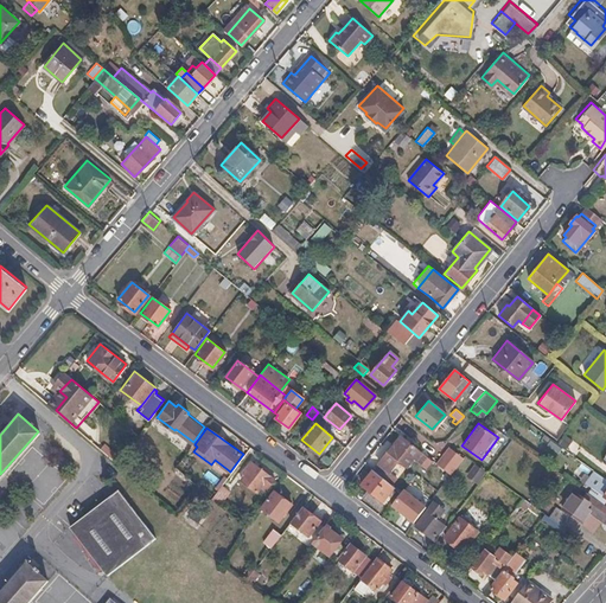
[(422,451),(401,435),(377,462),(388,470),(397,460),(406,466),(412,457),(415,460),(422,451)]
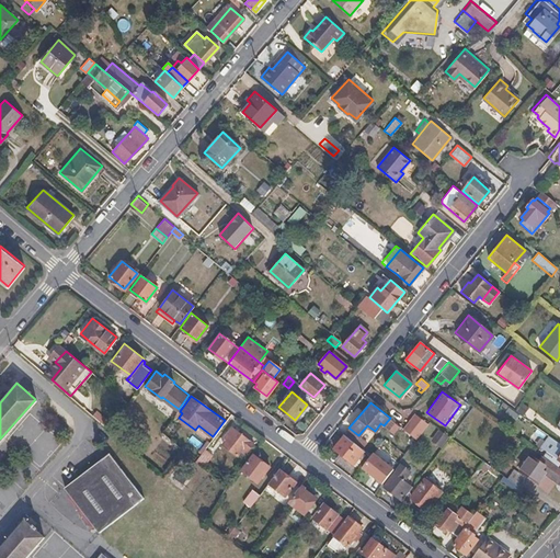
[(414,412),(402,429),(416,440),(429,422),(414,412)]
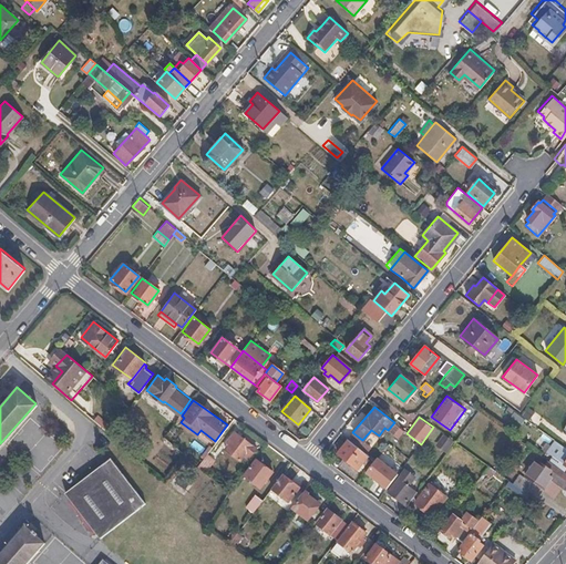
[(256,447),(234,430),(225,442),(228,443),(224,448),(239,459),(243,453),(248,458),(256,447)]
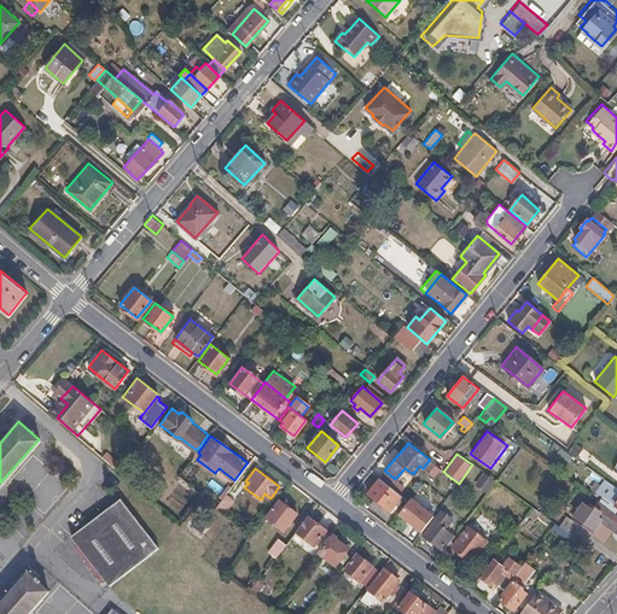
[(485,492),(495,480),(482,472),(473,484),(485,492)]
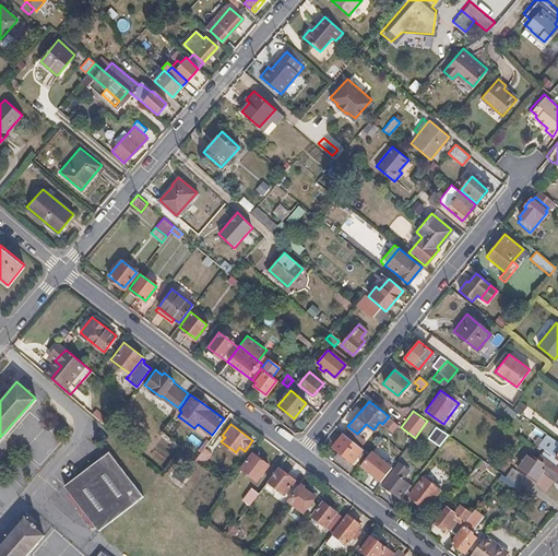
[(363,449),(342,433),(331,446),(352,462),(363,449)]
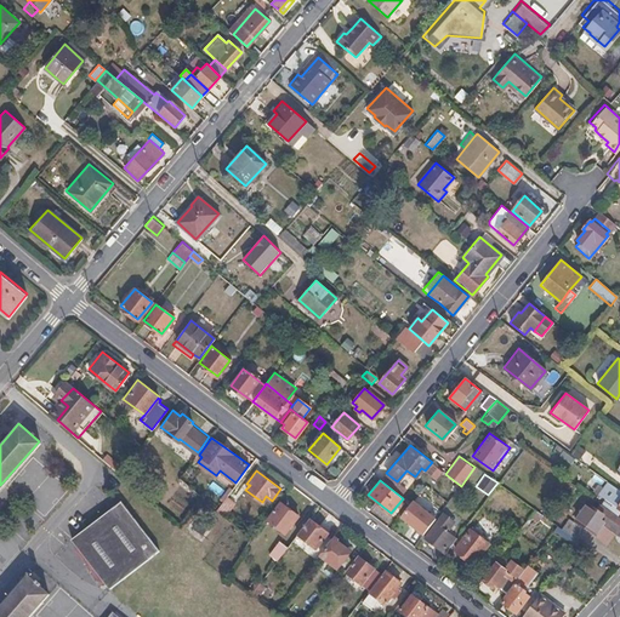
[(619,490),(609,502),(619,508),(619,490)]
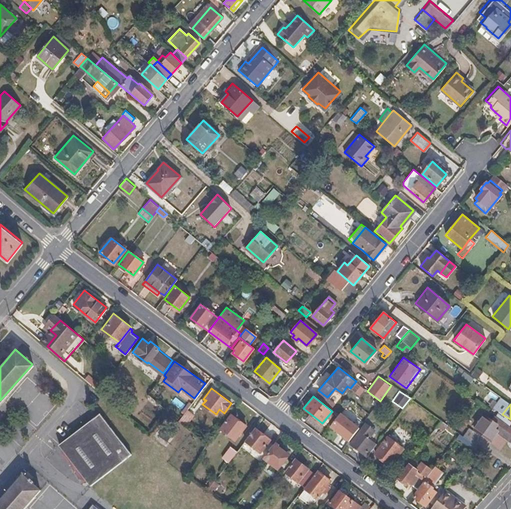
[(178,419),(184,424),(193,413),(186,408),(178,419)]
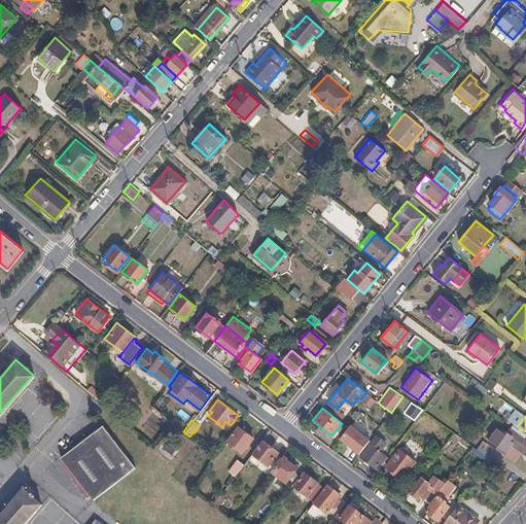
[(525,454),(525,439),(500,421),(488,441),(503,452),(510,444),(525,454)]
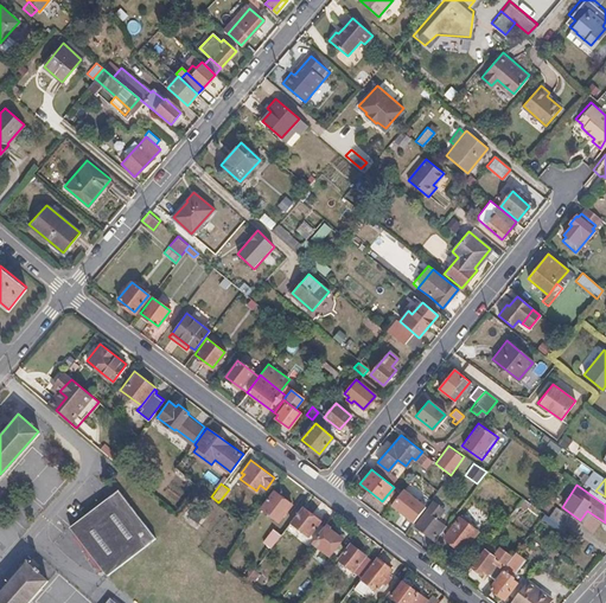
[(94,552),(100,559),(108,573),(155,534),(117,488),(114,492),(116,493),(110,498),(108,495),(70,526),(81,534),(84,539),(94,552)]
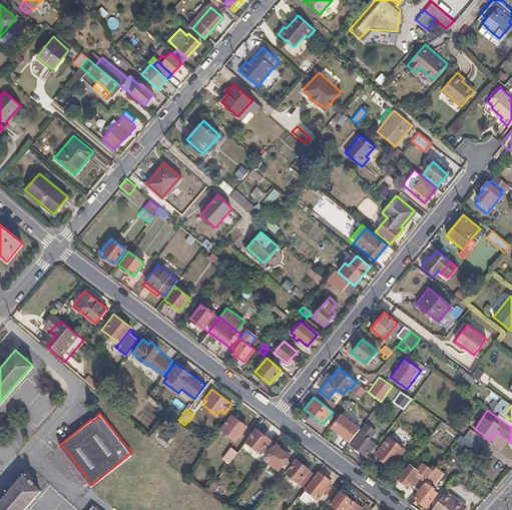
[(231,414),(219,428),(234,440),(246,426),(231,414)]
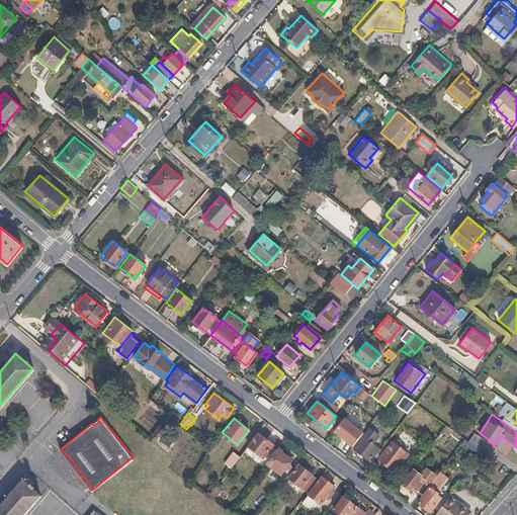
[(450,429),(445,425),(440,431),(445,435),(450,429)]
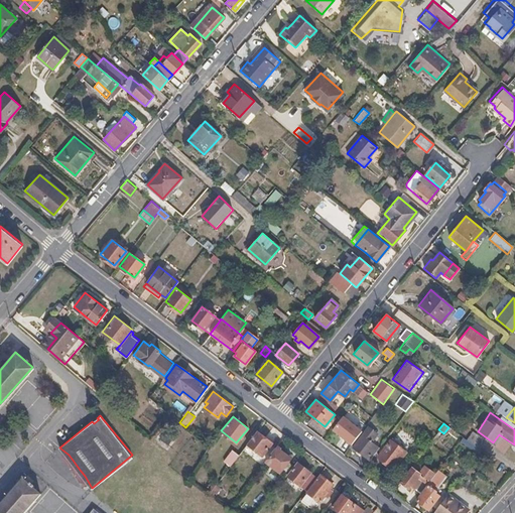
[(168,430),(162,425),(155,434),(161,439),(168,430)]
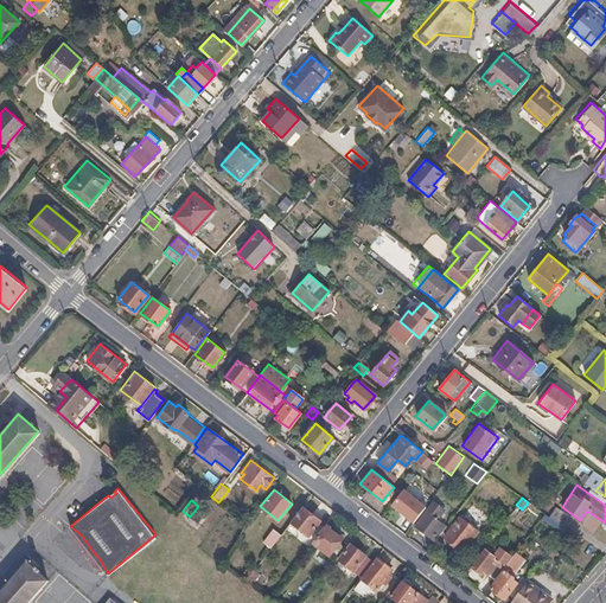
[(434,540),(445,525),(437,519),(442,511),(431,501),(414,524),(434,540)]
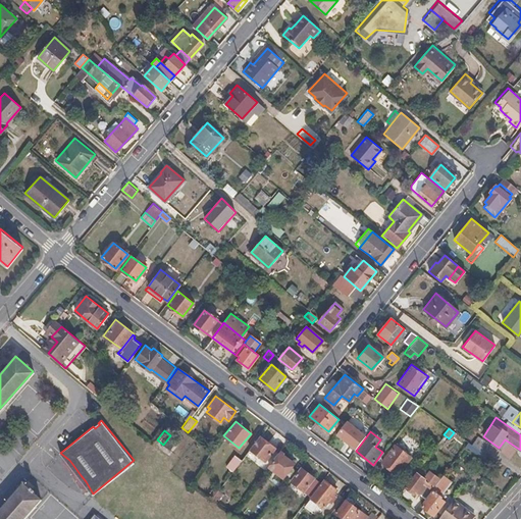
[(274,447),(259,434),(249,448),(264,460),(274,447)]
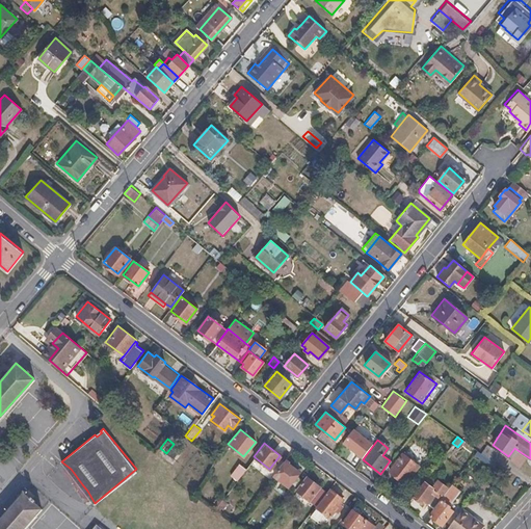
[(181,449),(175,445),(167,454),(174,458),(181,449)]
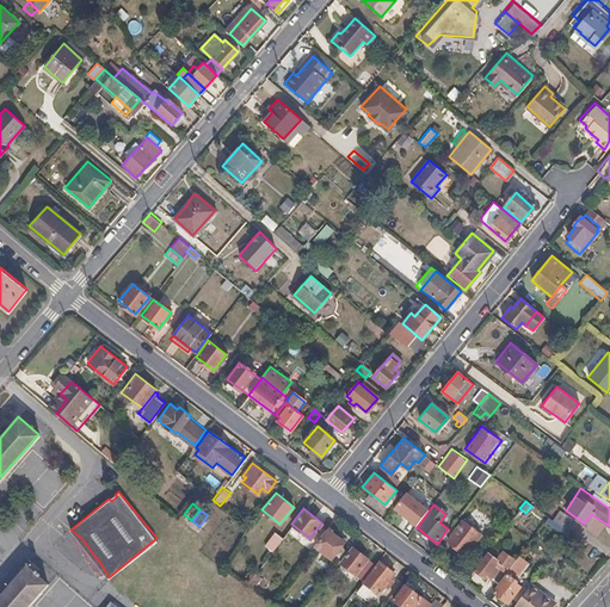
[(552,519),(567,531),(573,521),(558,511),(552,519)]
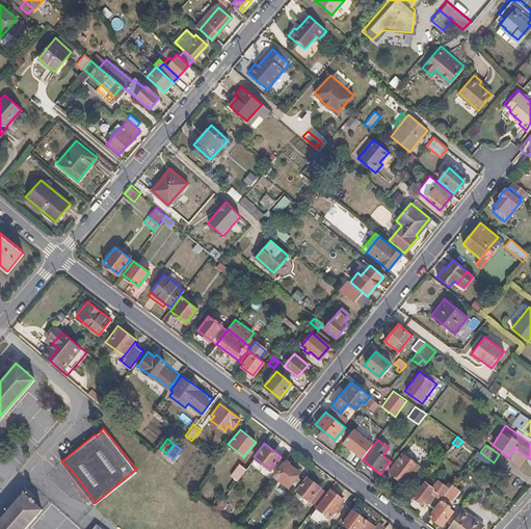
[(423,457),(407,446),(389,470),(403,481),(423,457)]
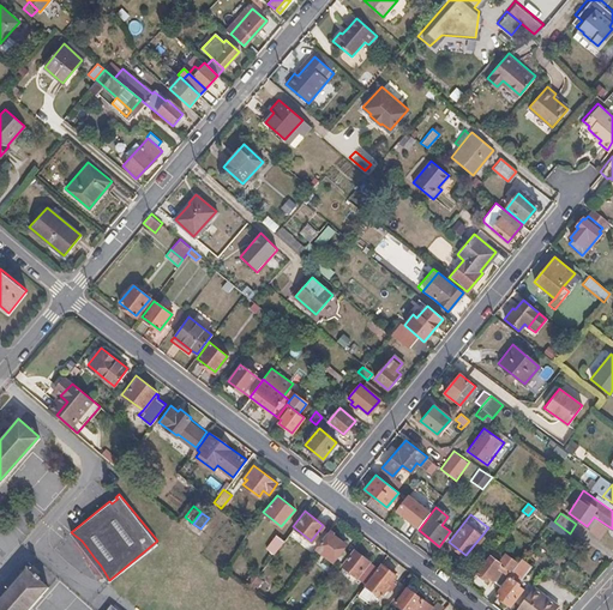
[(546,524),(568,539),(571,535),(570,533),(554,521),(550,519),(546,524)]
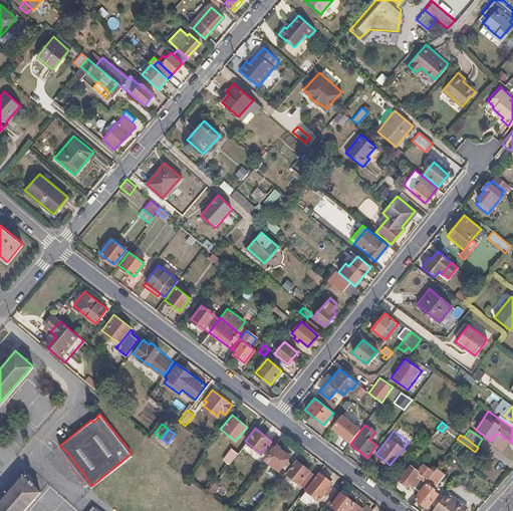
[(289,455),(276,444),(265,459),(278,469),(289,455)]
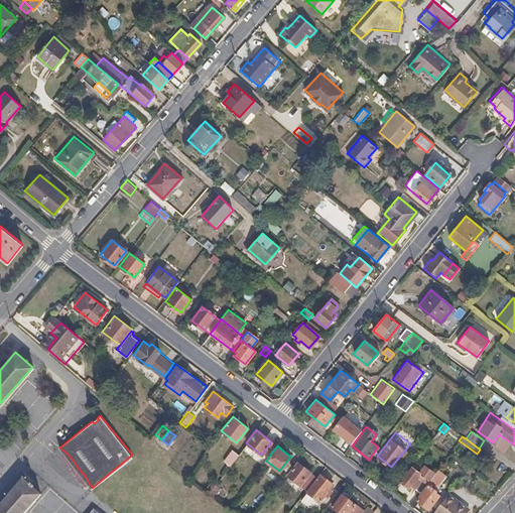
[(223,459),(229,464),(238,453),(231,447),(223,459)]
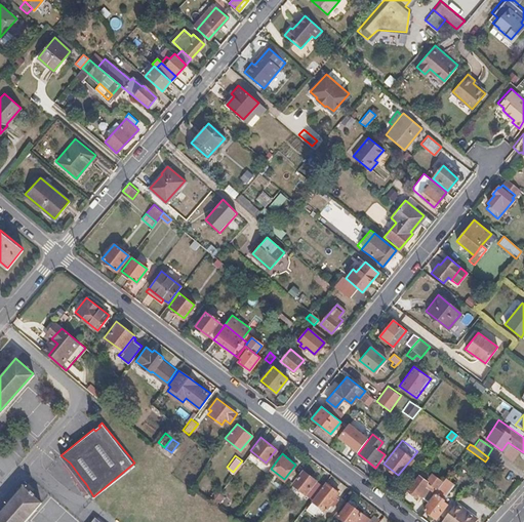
[(291,483),(311,497),(321,484),(301,470),(291,483)]
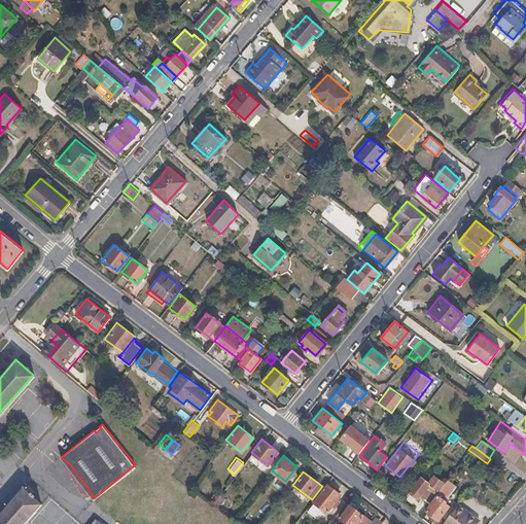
[(421,477),(409,492),(418,499),(419,497),(427,503),(435,493),(436,492),(444,483),(433,475),(428,482),(421,477)]
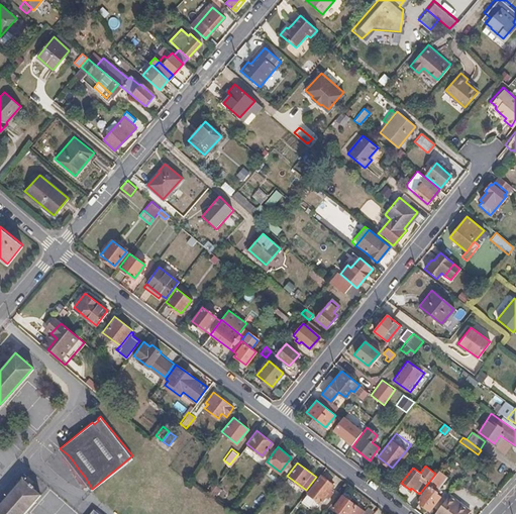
[(470,476),(474,471),(469,467),(465,472),(470,476)]
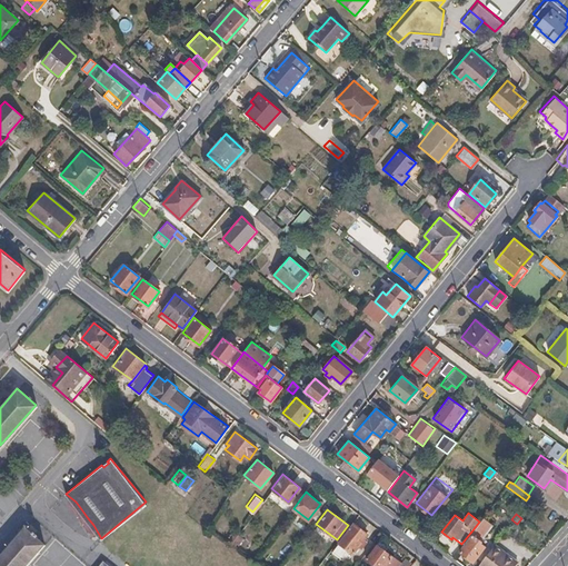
[(490,524),(481,517),(479,522),(471,532),(470,533),(472,535),(459,552),(471,562),(484,545),(480,543),(481,542),(479,539),(490,524)]
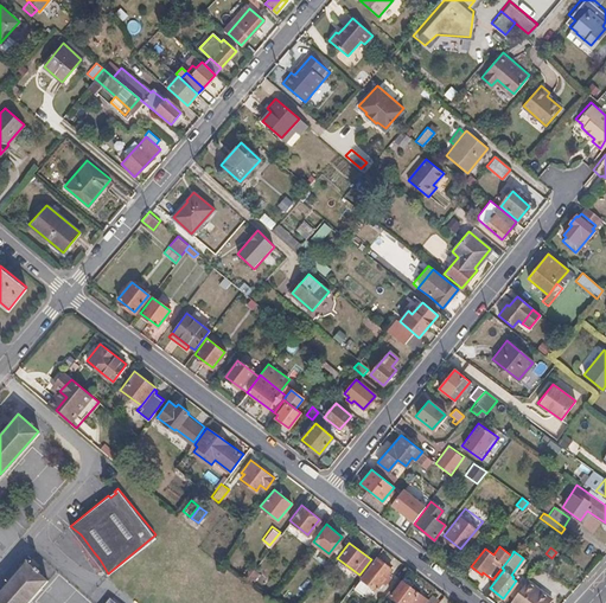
[(352,587),(367,597),(381,579),(384,583),(389,575),(387,573),(391,568),(376,557),(352,587)]
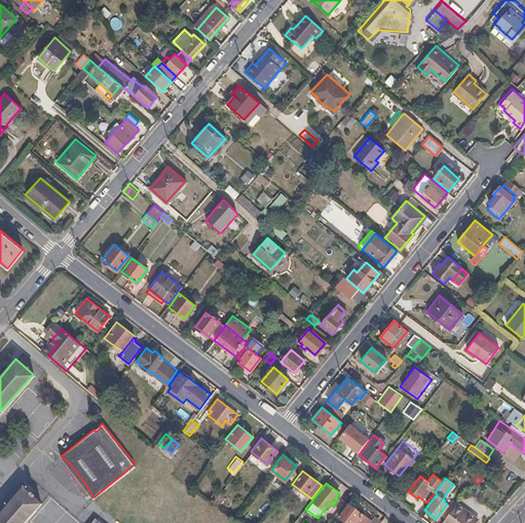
[(0,522),(21,522),(40,501),(23,486),(0,513),(0,522)]
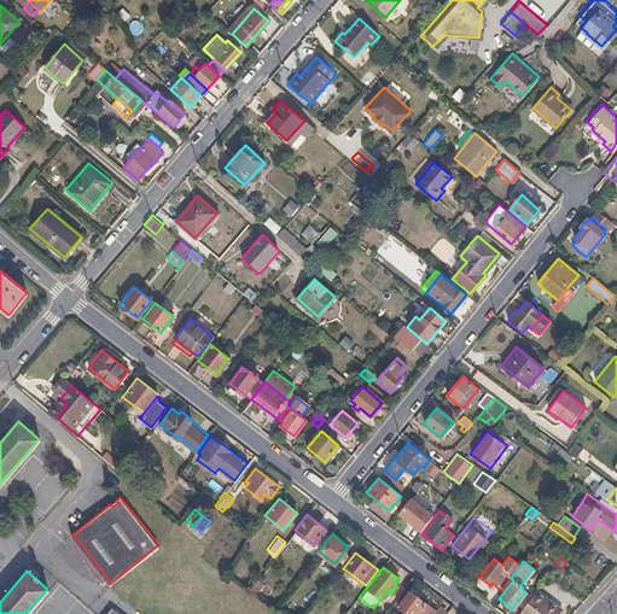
[(254,576),(244,588),(248,590),(257,578),(254,576)]
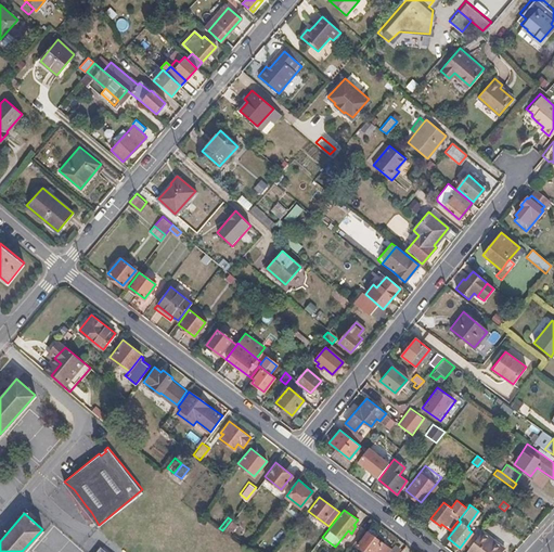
[(231,520),(222,530),(226,533),(234,522),(231,520)]
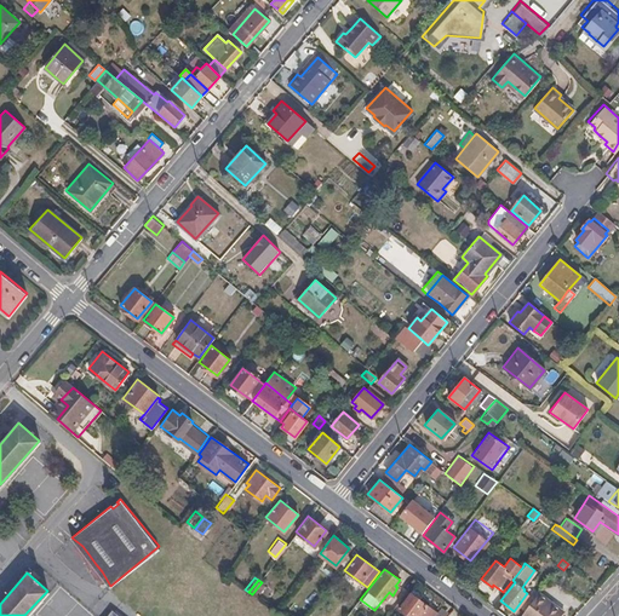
[(546,598),(537,592),(519,615),(520,615),(557,615),(560,614),(544,602),(546,598)]
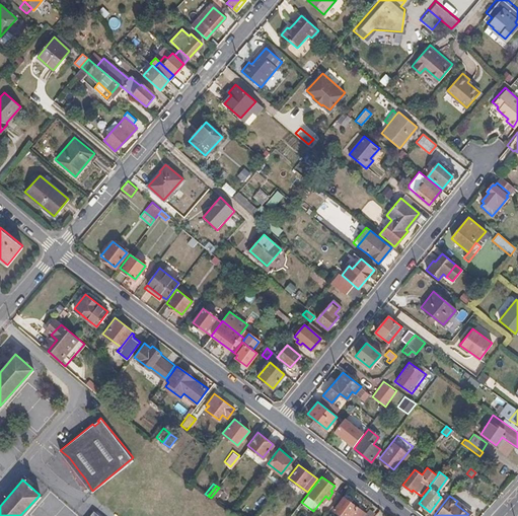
[(361,515),(365,512),(343,497),(334,510),(337,512),(334,515),(361,515)]
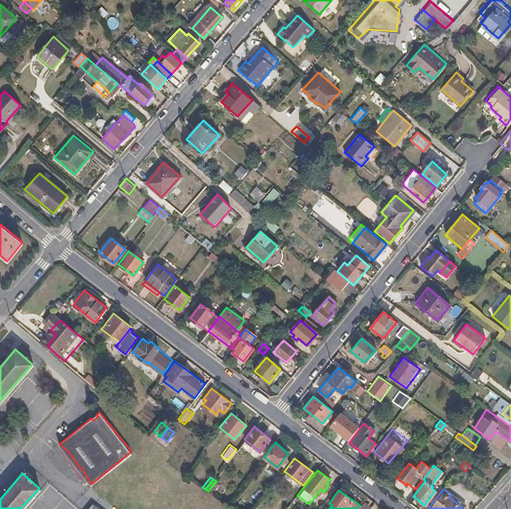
[(464,505),(451,494),(449,497),(462,507),(464,505)]
